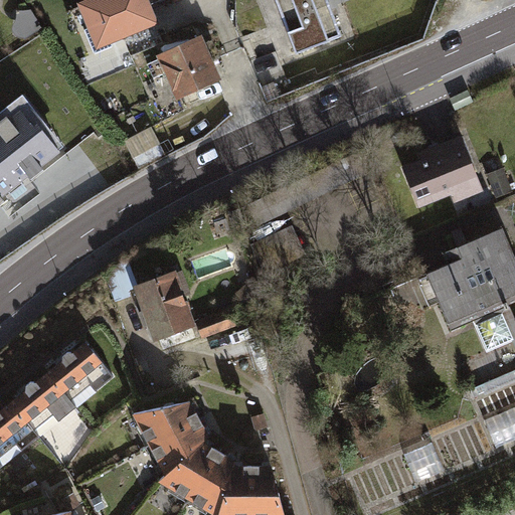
[(93,0),(79,6),(99,51),(161,25),(152,5),(165,0),(173,0),(175,3),(183,0),(93,0)]
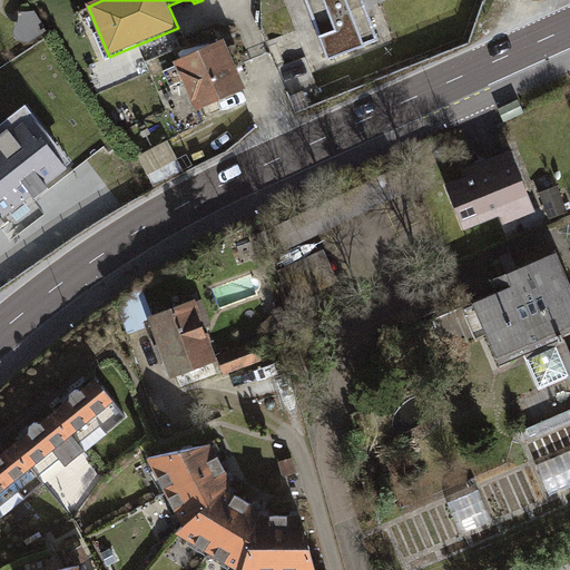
[(308,0),(317,22),(364,5),(362,0),(308,0)]
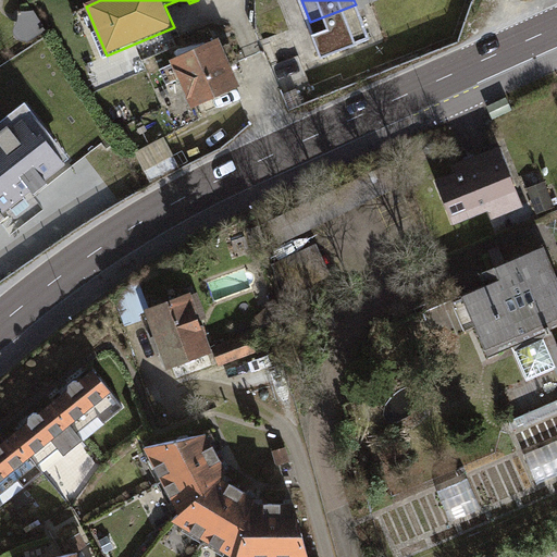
[(369,40),(356,4),(310,22),(324,57),(369,40)]
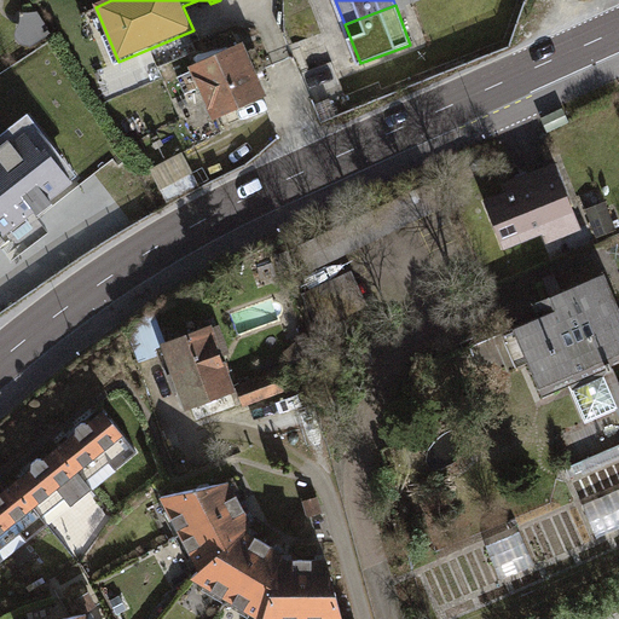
[(244,44),(192,67),(217,120),(268,96),(244,44)]
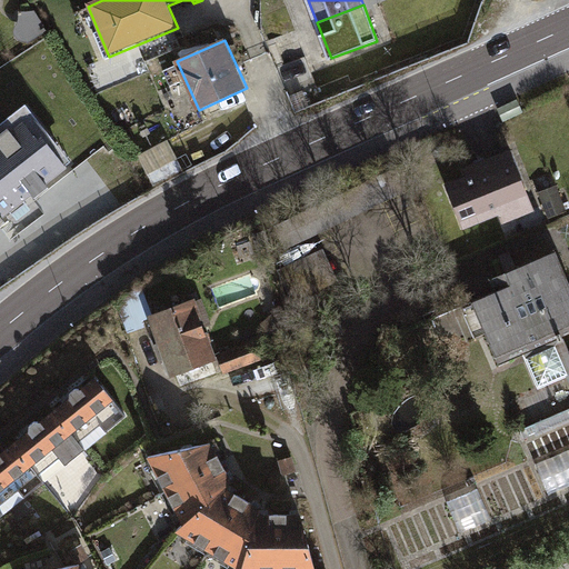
[(0,222),(72,167),(27,108),(0,128),(0,222)]
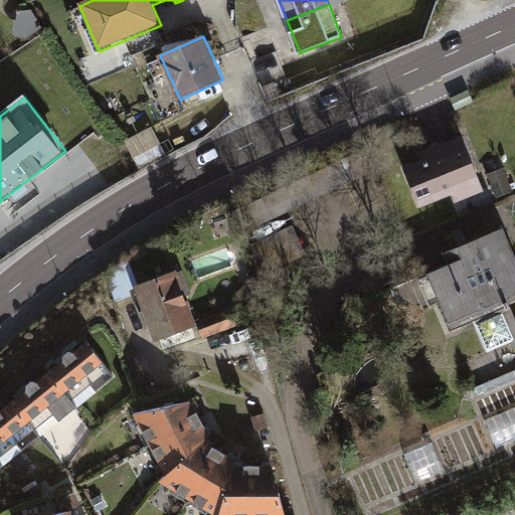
[(481,190),(459,135),(399,158),(417,206),(450,193),(453,201),(481,190)]
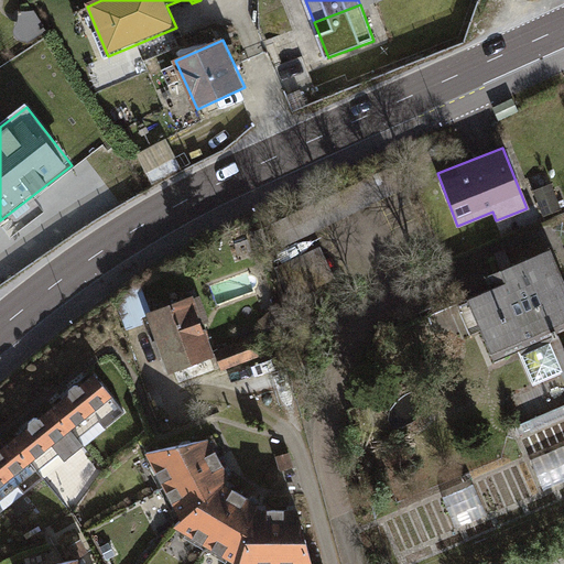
[(563,323),(563,291),(546,249),(495,271),(500,282),(462,297),(487,356),(514,345),(543,332),(563,323)]
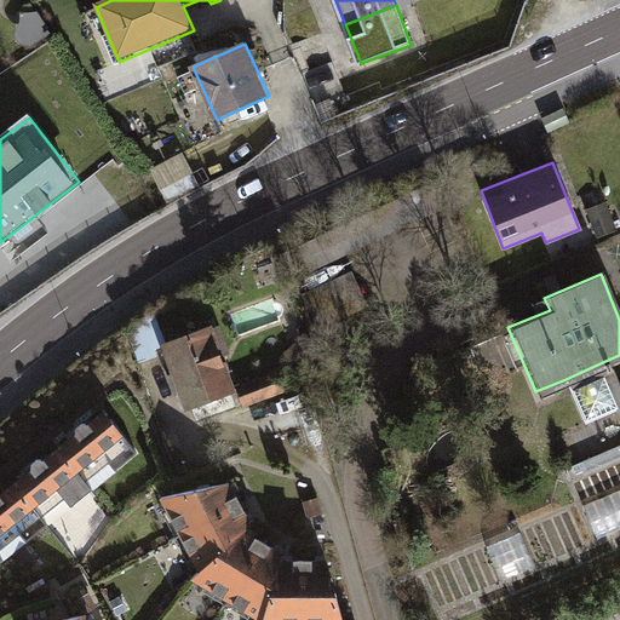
[(317,319),(366,309),(360,282),(311,293),(317,319)]
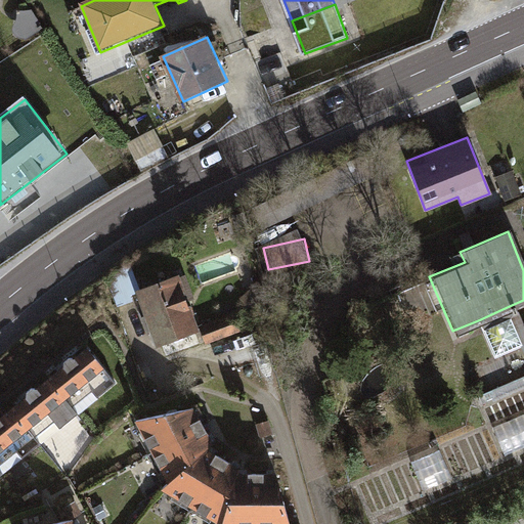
[(178,276),(138,292),(159,347),(200,331),(198,325),(185,291),(188,290),(183,276),(178,278),(178,276)]
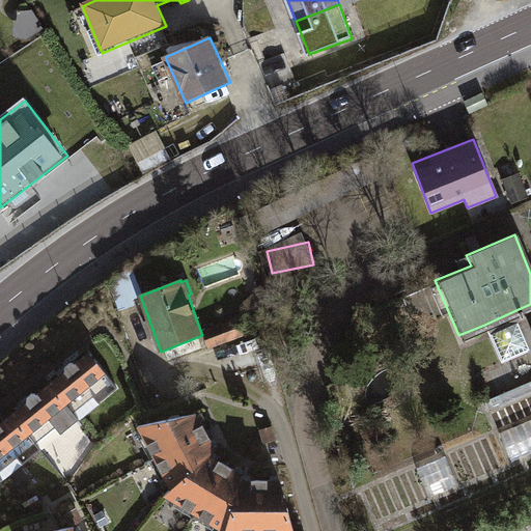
[(511,312),(484,325),(501,362),(528,351),(521,333),(511,312)]
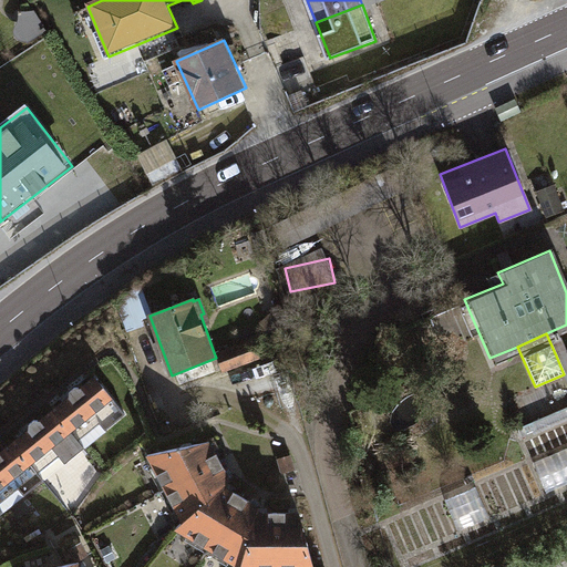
[(216,358),(222,372),(259,359),(251,338),(214,352),(216,358)]
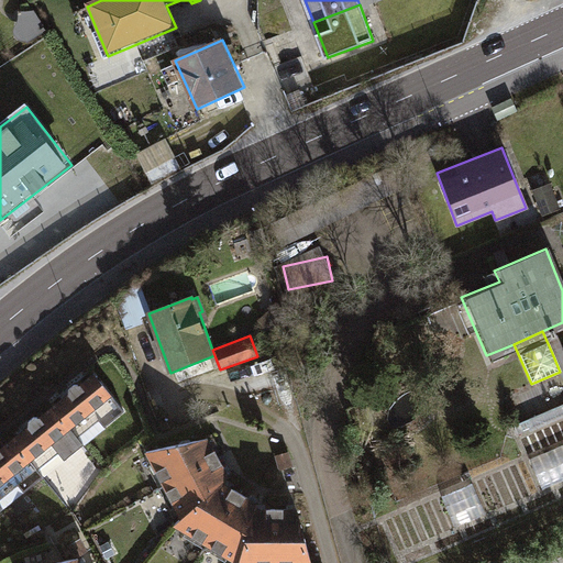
[(562,348),(552,353),(560,372),(562,378),(562,348)]
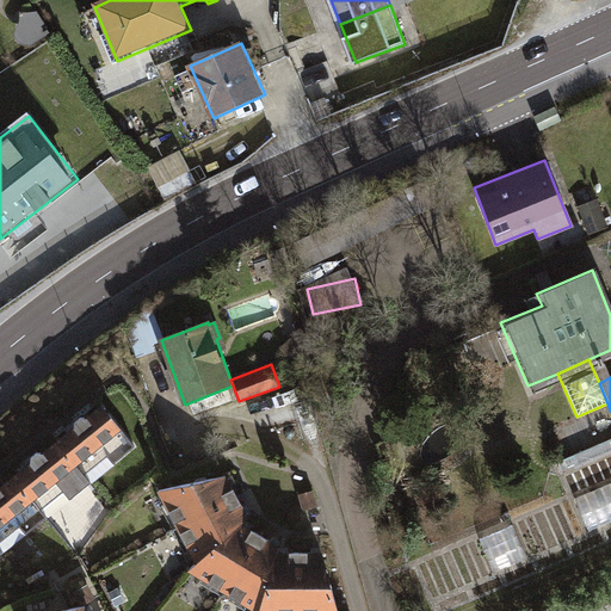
[(113,466),(135,449),(102,407),(73,430),(36,461),(0,488),(0,557),(4,555),(0,549),(0,544),(22,528),(28,536),(48,520),(42,513),(63,497),(69,505),(96,483),(88,475),(109,460),(113,466)]
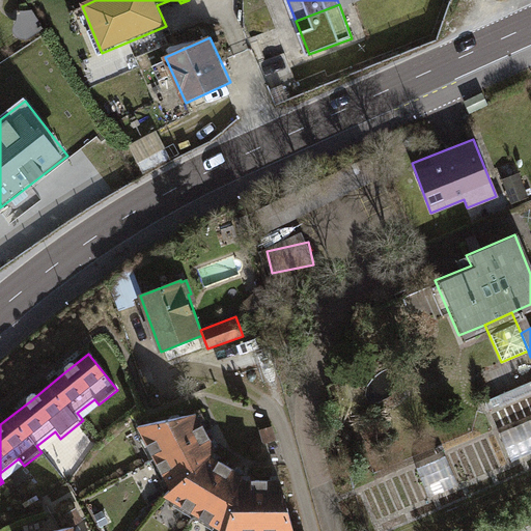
[(197,421),(193,414),(132,426),(166,490),(159,496),(216,530),(289,530),(277,480),(268,480),(246,480),(236,480),(241,475),(232,470),(214,459),(206,455),(214,450),(208,441),(197,421)]
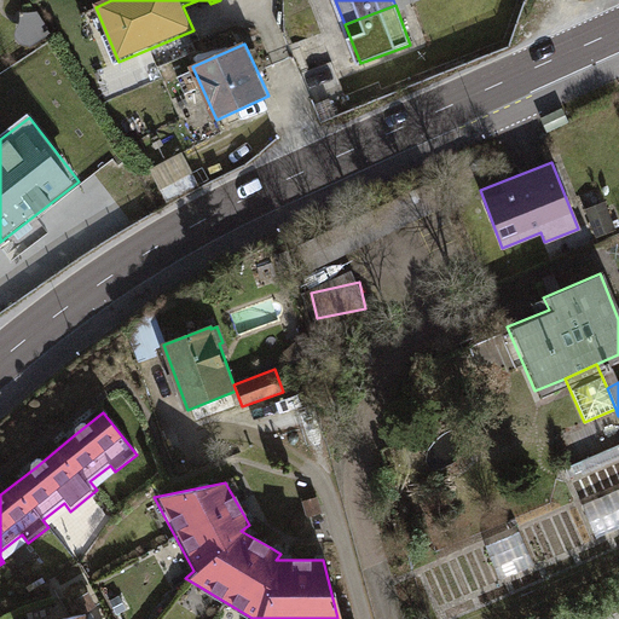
[(317,496),(302,499),(306,518),(320,514),(317,496)]
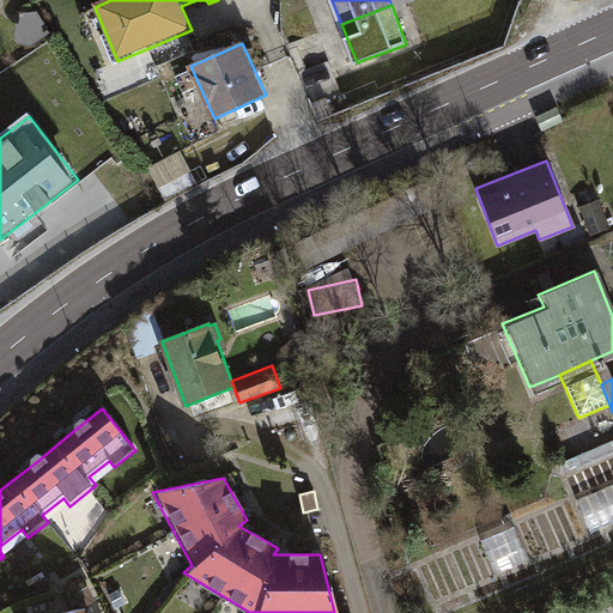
[(73,592),(82,607),(93,601),(85,586),(73,592)]
